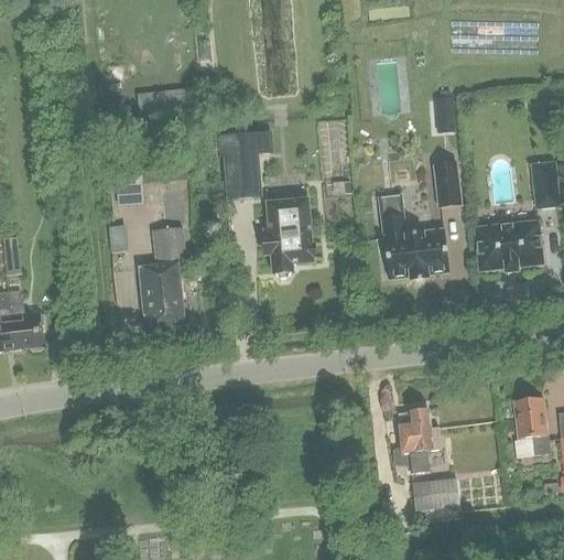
[(453,96),(434,97),(436,115),(454,114),(453,96)]
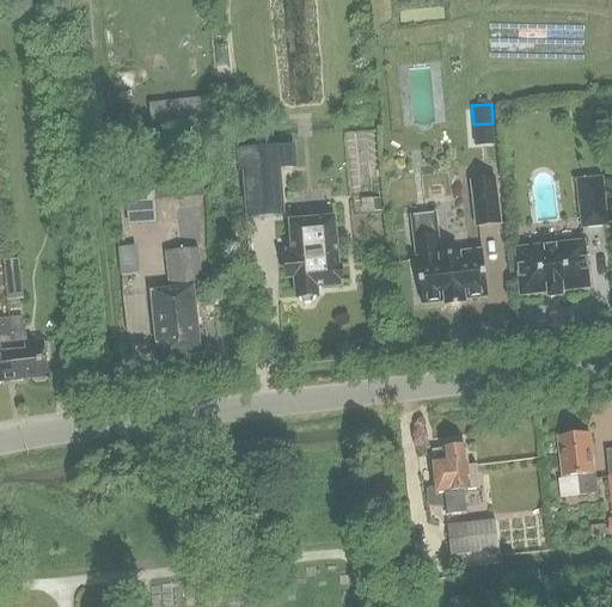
[(607,132),(606,117),(595,118),(597,133),(607,132)]
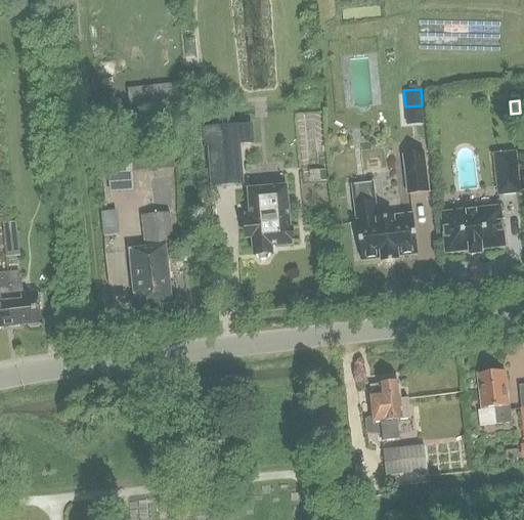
[(235,140),(250,139),(249,124),(204,128),(206,143),(211,142),(215,182),(238,180),(235,140)]
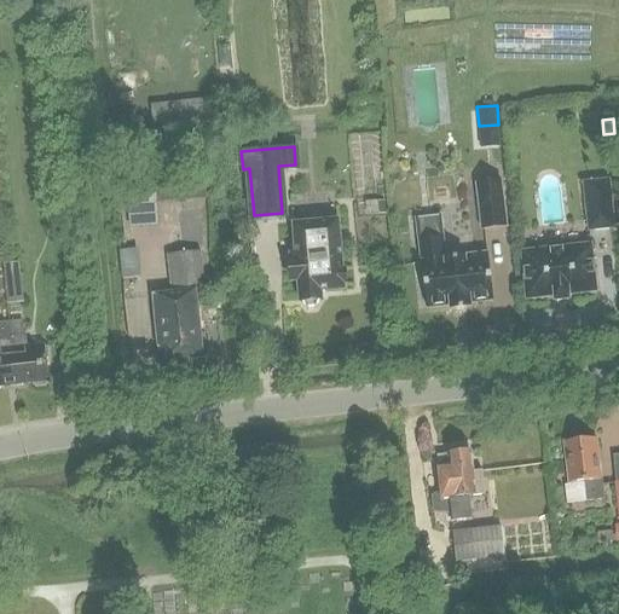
[(588,227),(615,225),(611,175),(583,178),(588,227)]
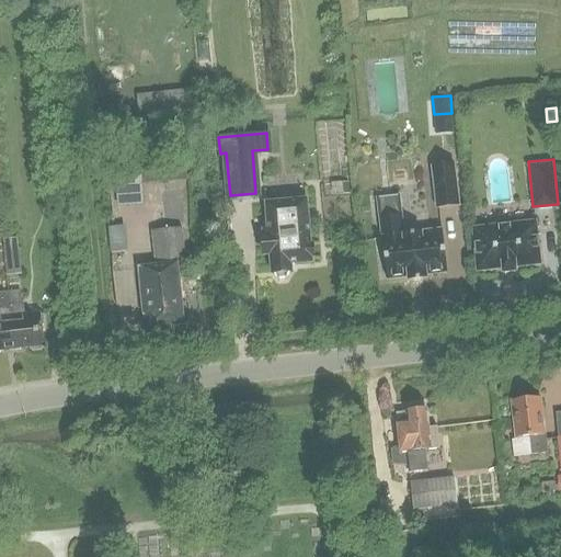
[(118,201),(145,199),(142,163),(116,166),(118,201)]
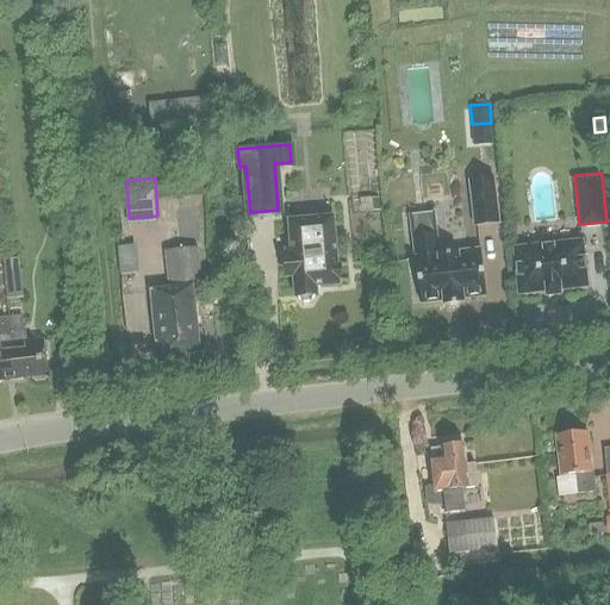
[(468,181),(473,226),(499,223),(495,178),(468,181)]
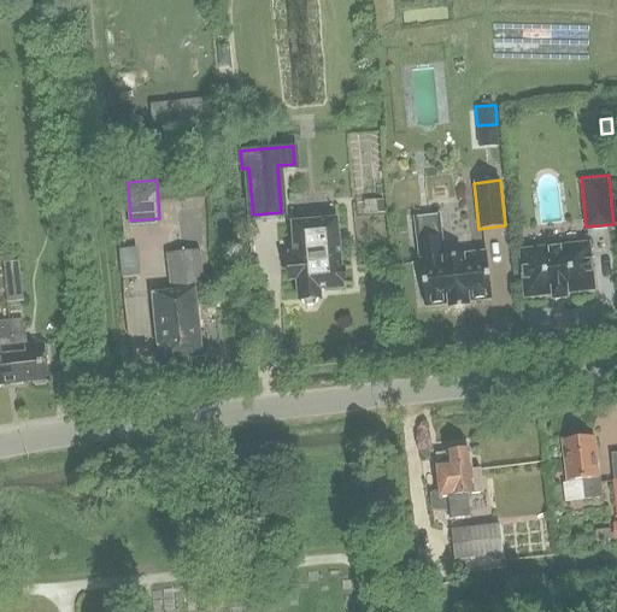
[(294,256),(288,257),(289,278),(297,277),(298,298),(300,298),(305,304),(315,302),(317,295),(321,295),(319,288),(342,286),(341,266),(342,266),(341,252),(340,252),(336,217),(291,221),(294,256)]
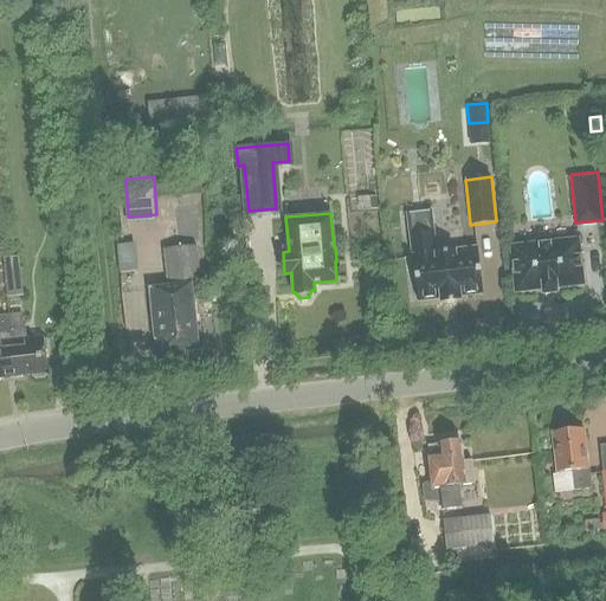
[(434,252),(432,231),(408,233),(417,299),(439,296),(439,301),(446,301),(459,298),(459,293),(482,291),(476,246),(434,252)]
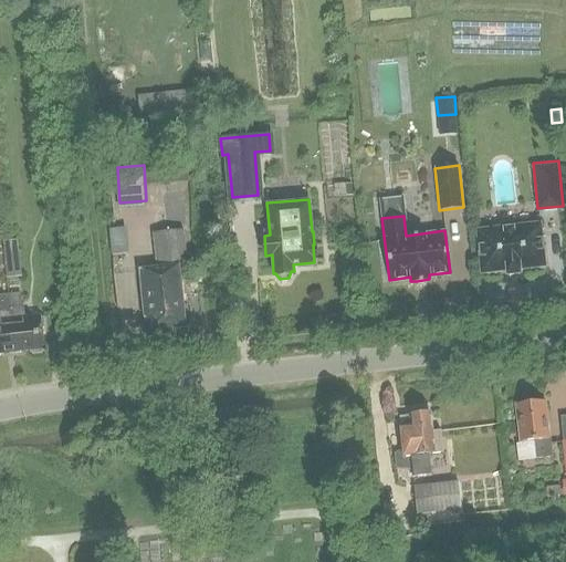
[(519,271),(519,267),(544,264),(538,221),(475,228),(480,271),(505,268),(506,273),(519,271)]
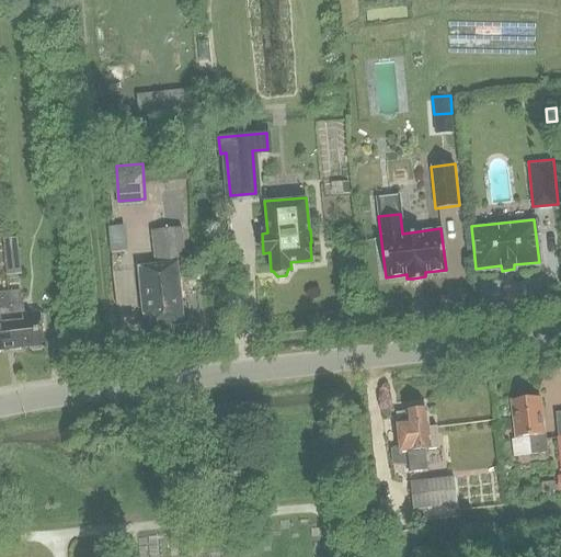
[(126,220),(111,220),(112,246),(127,246),(126,220)]
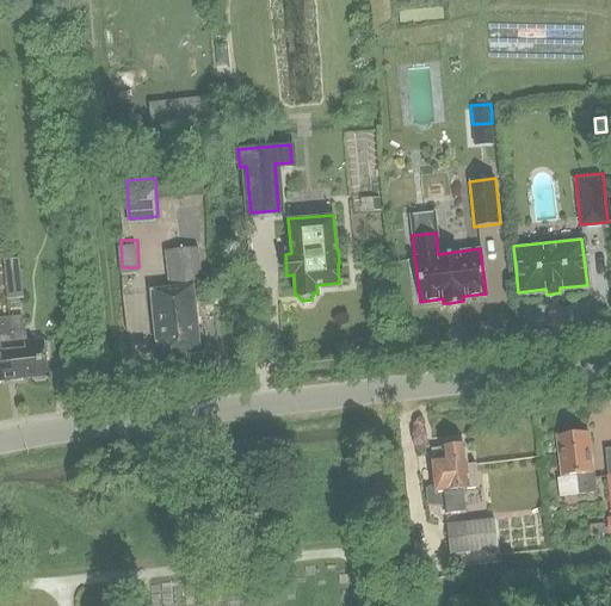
[(201,284),(199,271),(197,249),(171,252),(174,285),(149,289),(155,340),(158,340),(160,362),(181,359),(180,352),(199,351),(193,284),(201,284)]
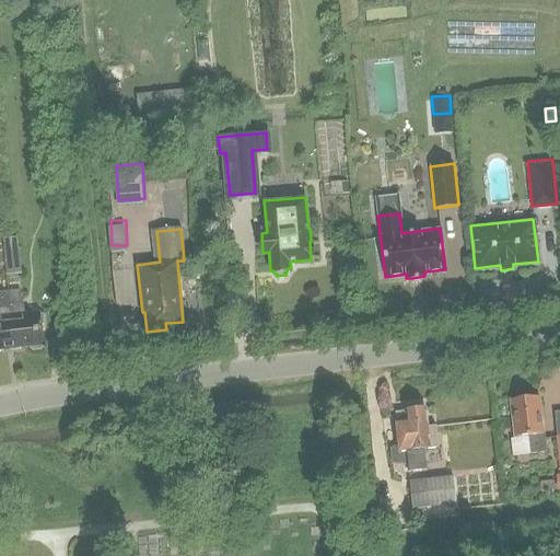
[(22,271),(19,244),(3,246),(7,274),(22,271)]
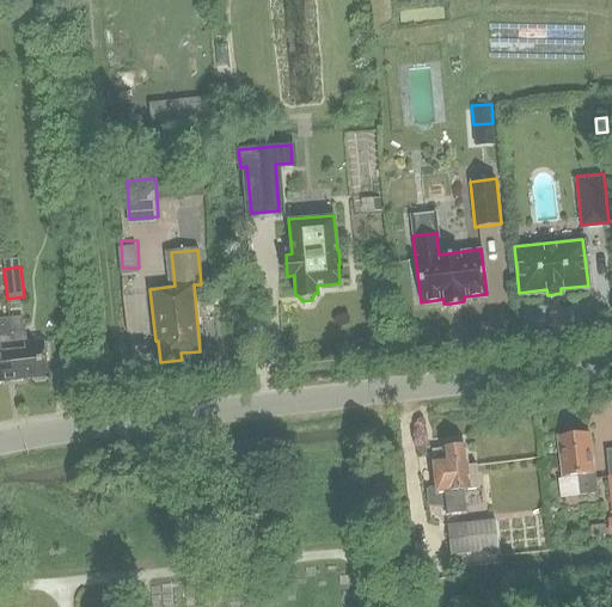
[(22,314),(10,316),(16,378),(48,374),(43,337),(26,339),(25,329),(23,330),(22,314)]
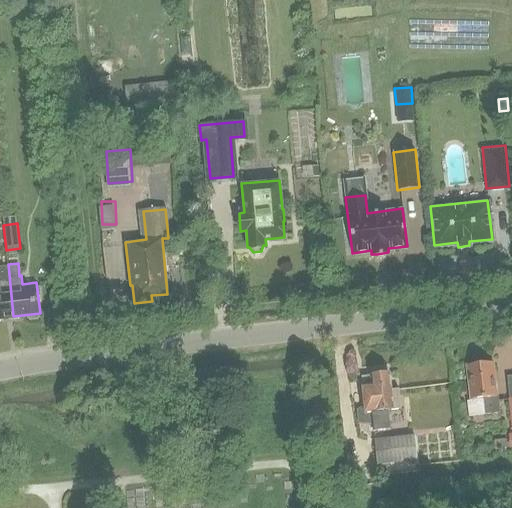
[(0,317),(13,316),(8,264),(0,265),(0,317)]
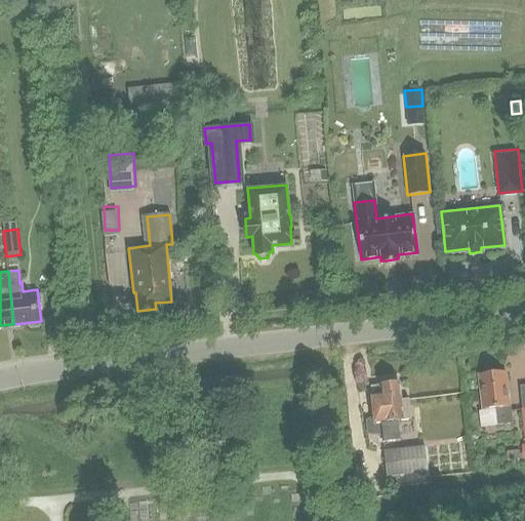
[(496,424),(512,422),(509,394),(507,394),(503,369),(479,372),(483,408),(494,406),(496,424)]
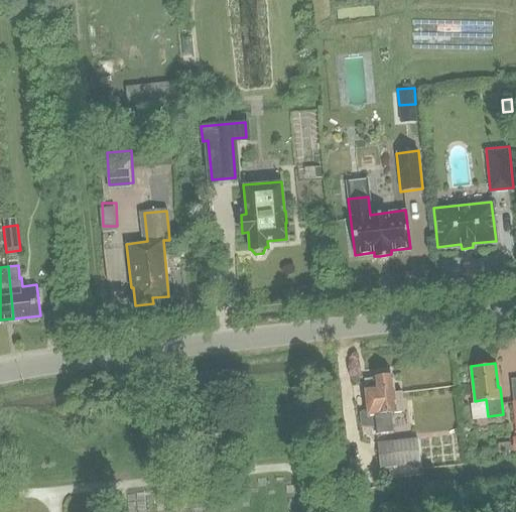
[(389,412),(403,410),(401,390),(393,391),(391,375),(364,378),(365,383),(367,400),(365,403),(366,409),(360,411),(361,425),(371,426),(375,425),(376,433),(392,431),(389,412)]
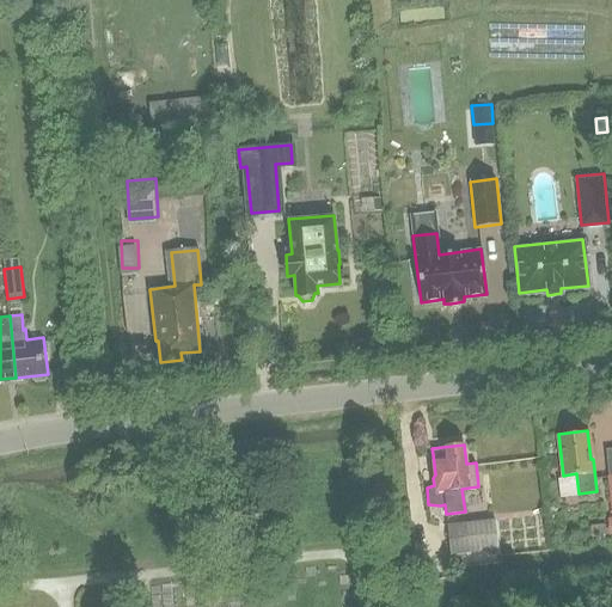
[(611,516),(587,520),(589,537),(611,533),(611,516)]
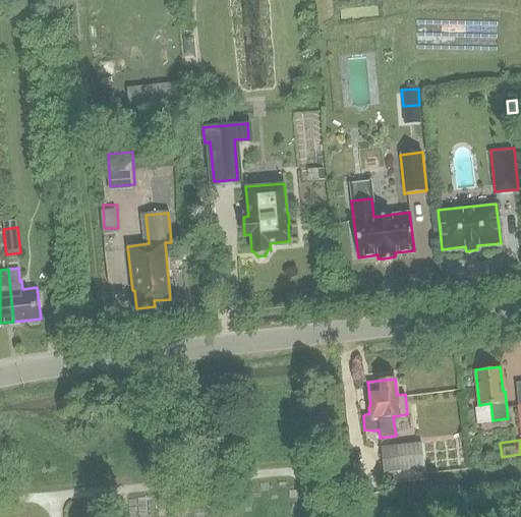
[(383,470),(423,466),(421,442),(381,446),(383,470)]
